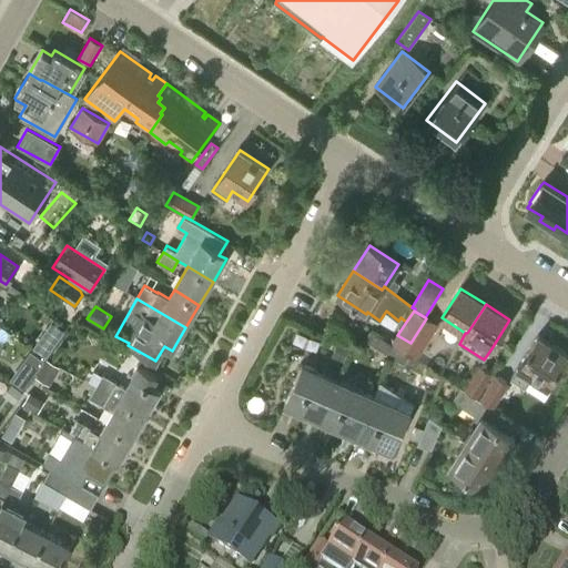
[(422,350),(438,326),(426,318),(411,343),(422,350)]
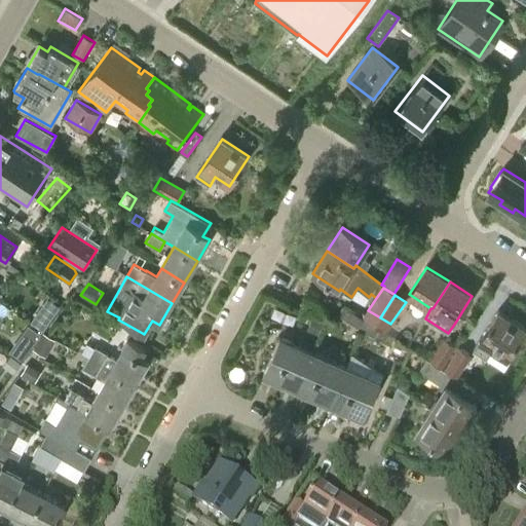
[(364,317),(345,306),(339,315),(359,328),(359,327),(374,336),(378,330),(384,334),(390,324),(380,317),(368,310),(364,317)]
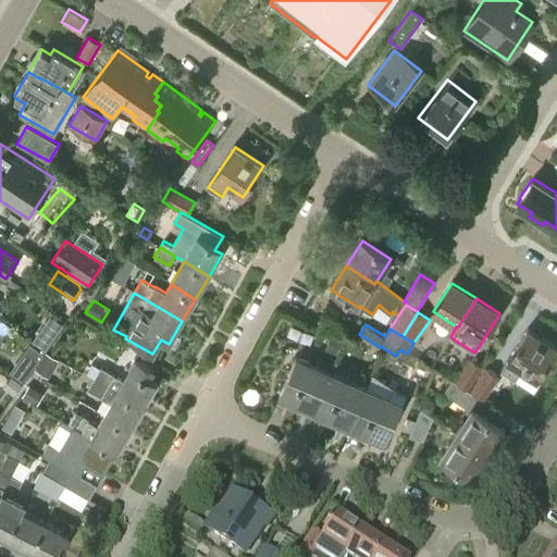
[(537,380),(556,349),(528,331),(502,372),(516,381),(522,370),(537,380)]
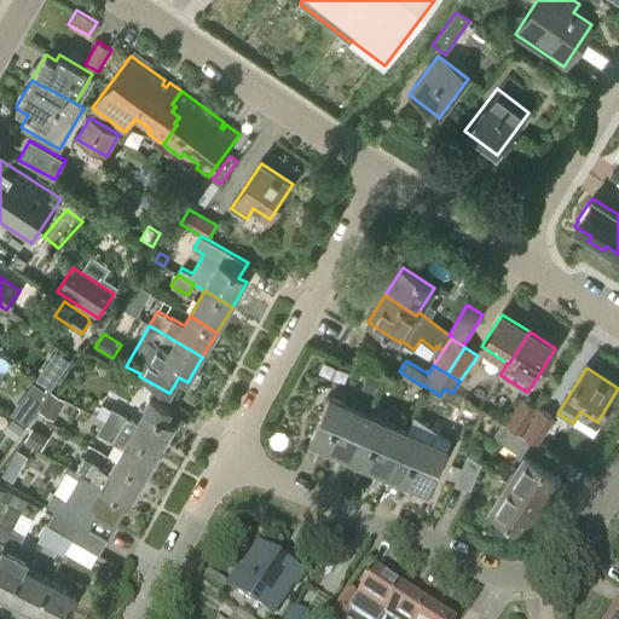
[(57,380),(42,370),(36,379),(51,388),(57,380)]
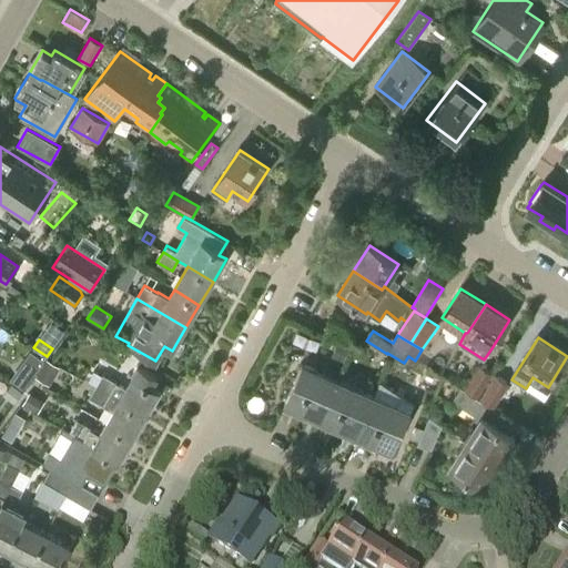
[(342,363),(348,348),(338,344),(332,358),(342,363)]
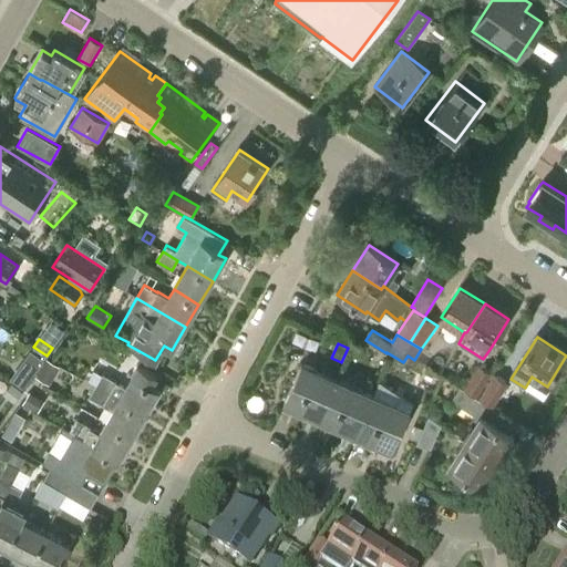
[(49,379),(58,364),(49,359),(40,373),(49,379)]
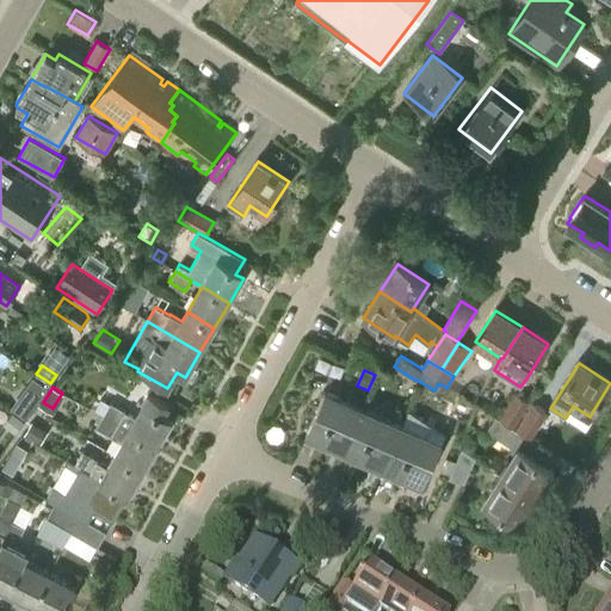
[(343,456),(363,408),(323,392),(304,438),(343,456)]
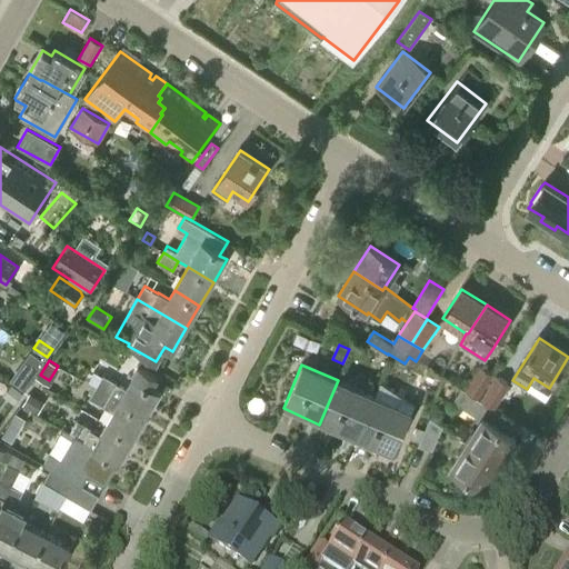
[(479,398),(495,373),(482,366),(467,390),(479,398)]
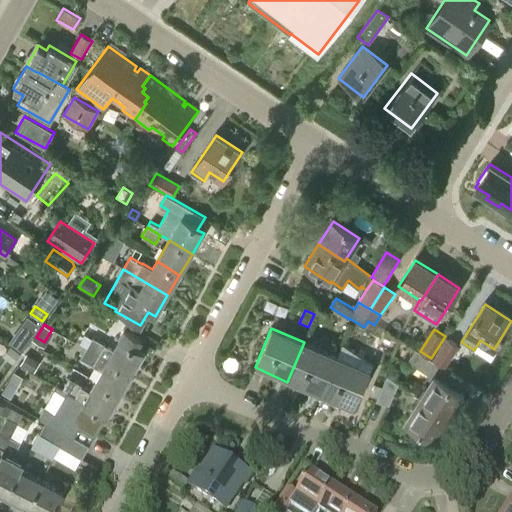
[(137,350),(142,342),(124,331),(113,349),(87,335),(81,345),(88,349),(87,350),(103,359),(131,375),(136,366),(139,367),(145,356),(143,355),(143,354),(137,350)]
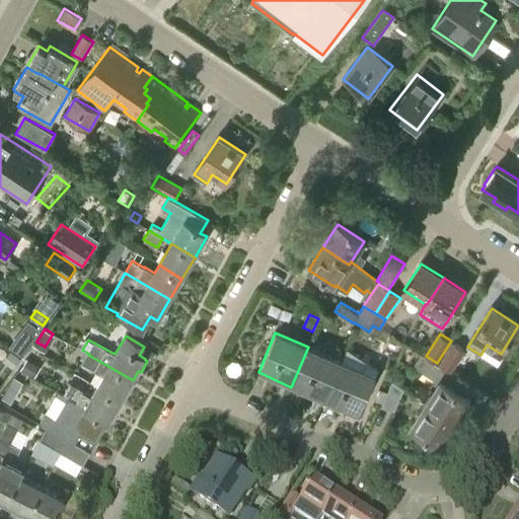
[(10,346),(21,354),(26,347),(15,339),(10,346)]
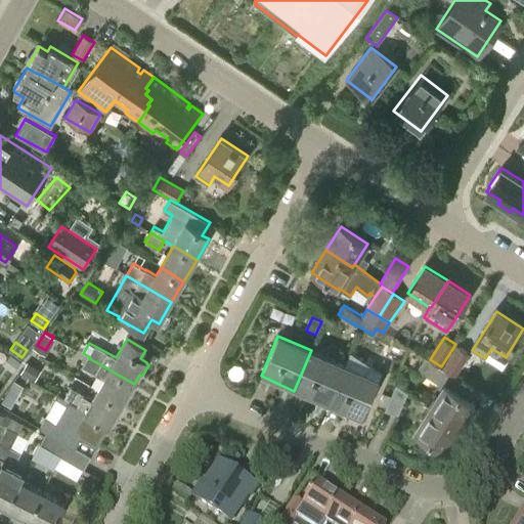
[(455,376),(470,353),(459,346),(445,368),(455,376)]
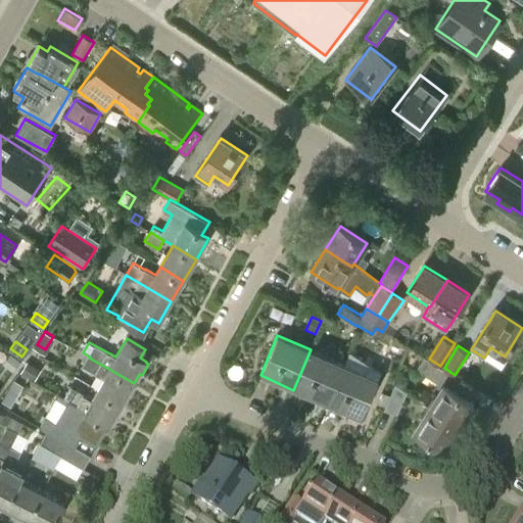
[(327,405),(344,365),(311,349),(293,390),(327,405)]
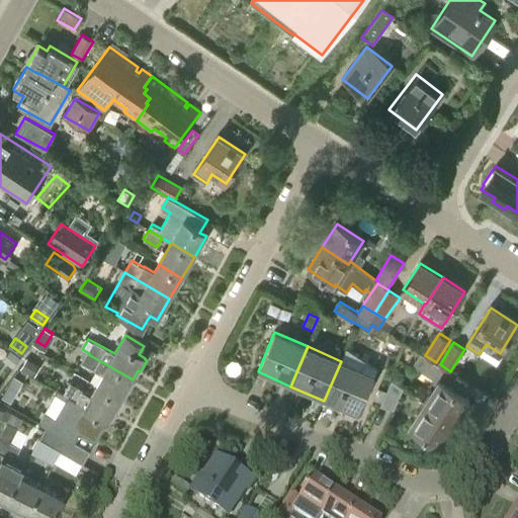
[(13,368),(21,358),(10,350),(2,360),(13,368)]
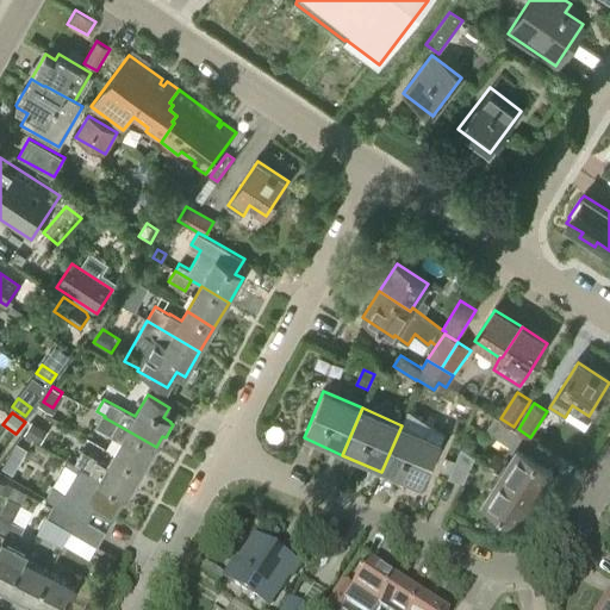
[(536,498),(553,471),(542,465),(551,452),(495,416),(486,430),(516,449),(499,475),(536,498)]
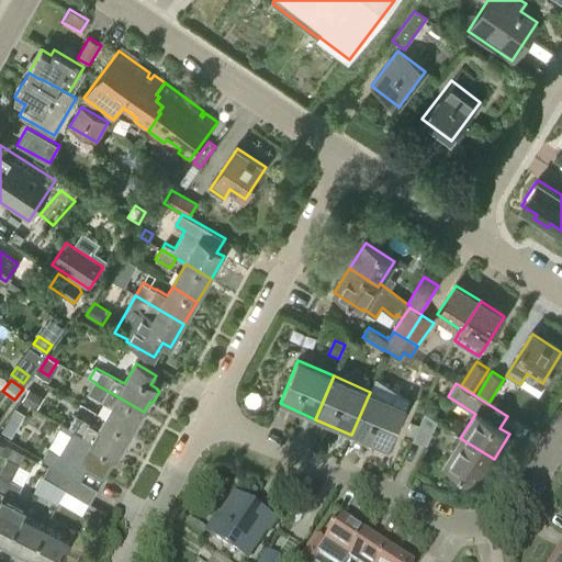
[(135,438),(144,423),(138,420),(144,412),(113,394),(96,384),(89,395),(112,408),(105,420),(135,438)]
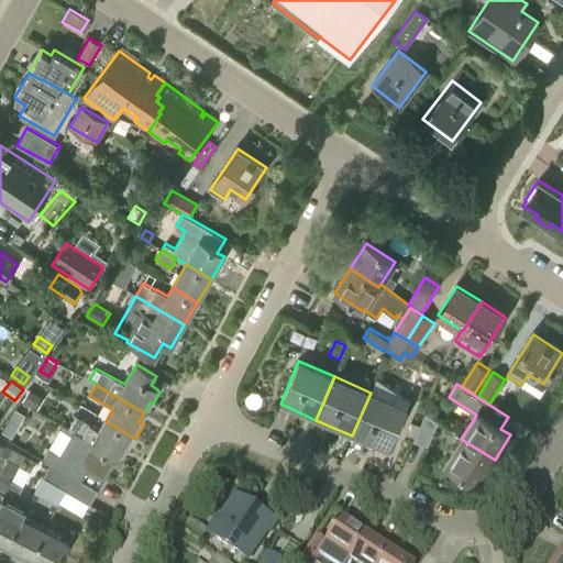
[(30,389),(22,400),(37,410),(44,398),(30,389)]
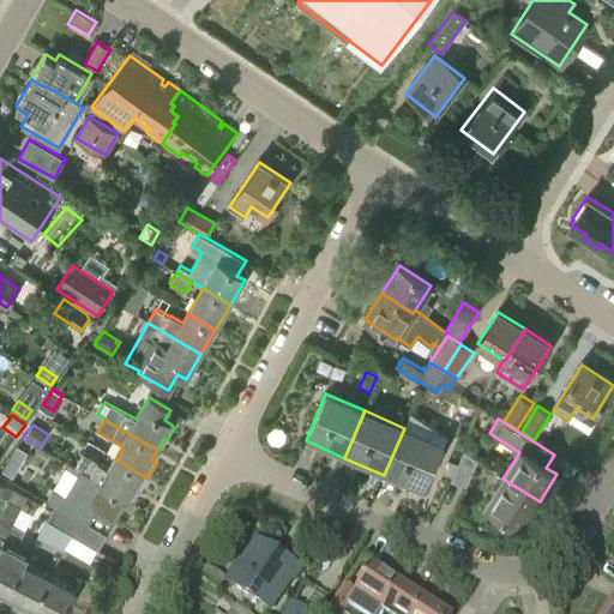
[(423,492),(444,445),(404,428),(384,475),(423,492)]
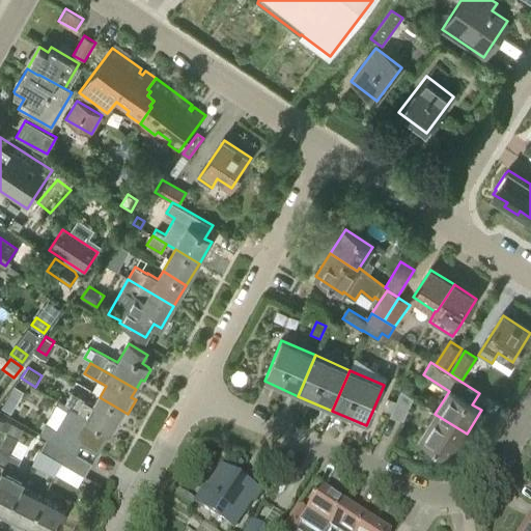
[(400,391),(409,396),(412,389),(410,385),(403,382),(399,391),(400,391)]
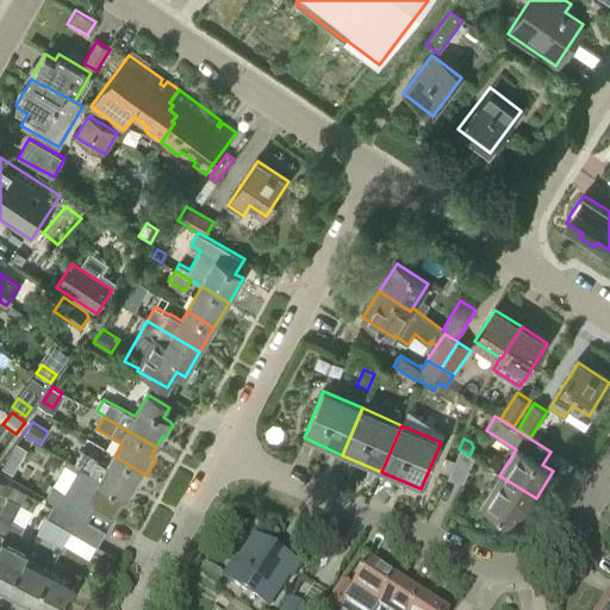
[(462,485),(473,459),(470,455),(460,449),(455,461),(450,475),(448,479),(462,485)]
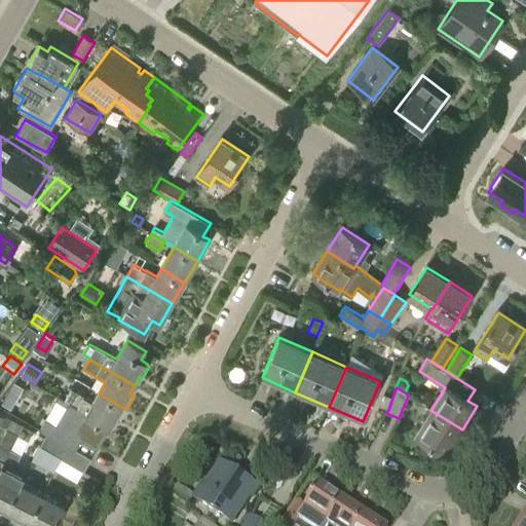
[(94,402),(83,397),(84,396),(71,388),(65,399),(59,396),(59,398),(65,401),(78,409),(86,414),(109,428),(115,418),(119,421),(126,410),(99,393),(94,402)]
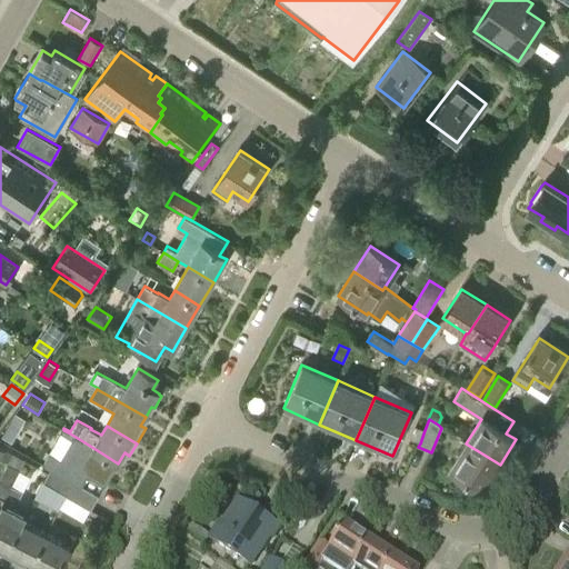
[(420,443),(425,430),(416,427),(411,439),(420,443)]
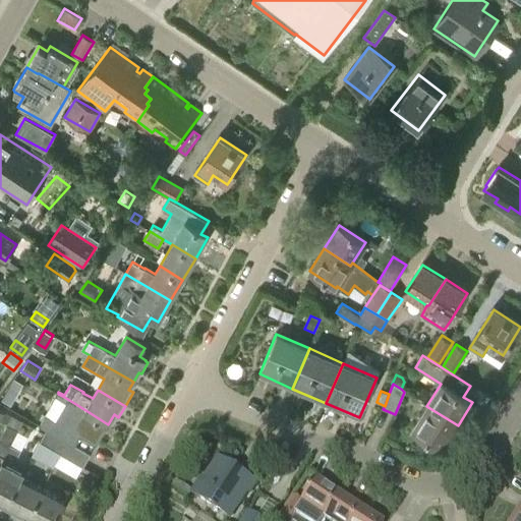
[(85,410),(77,405),(64,397),(58,394),(56,396),(67,403),(56,421),(46,415),(39,426),(45,430),(60,439),(64,442),(65,439),(70,430),(95,446),(108,424),(85,410)]
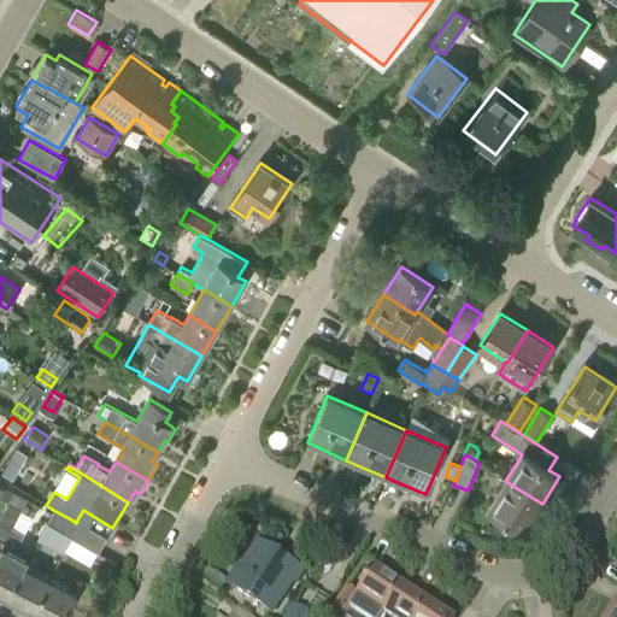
[(524,532),(542,504),(505,481),(488,509),(524,532)]
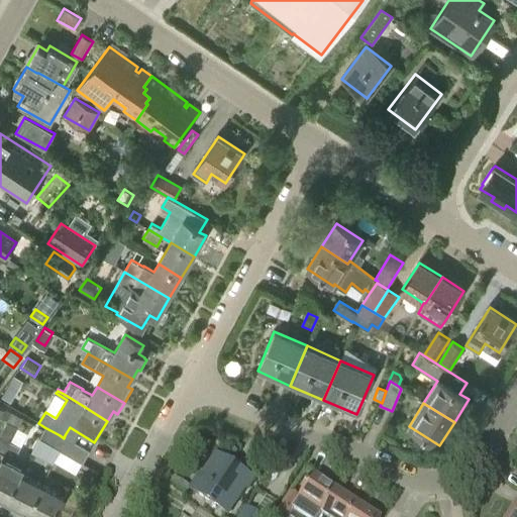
[(0,406),(0,419),(7,423),(0,435),(0,461),(10,443),(22,419),(4,410),(0,406)]
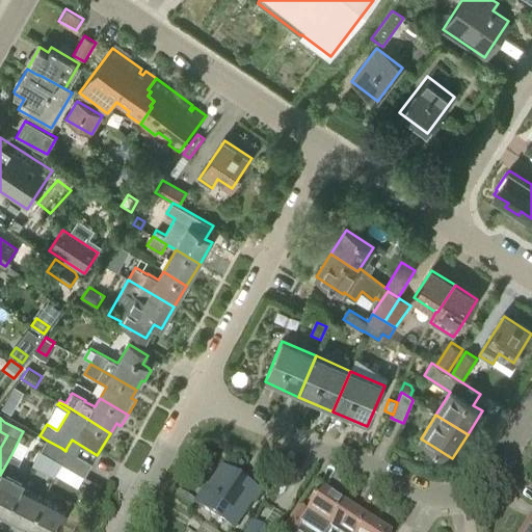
[(54,460),(61,448),(46,440),(40,452),(54,460)]
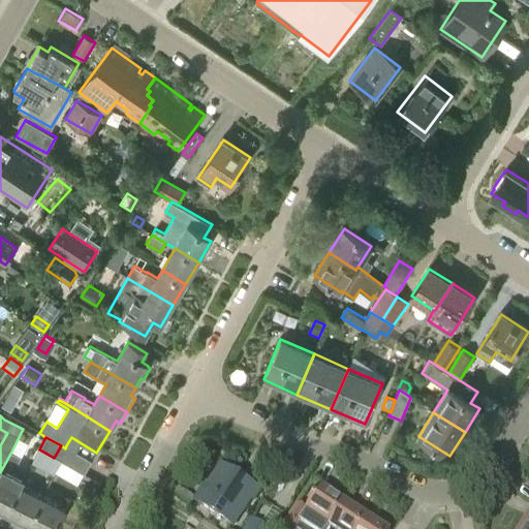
[(91,461),(66,445),(65,448),(61,445),(54,458),(72,468),(83,475),(91,461)]
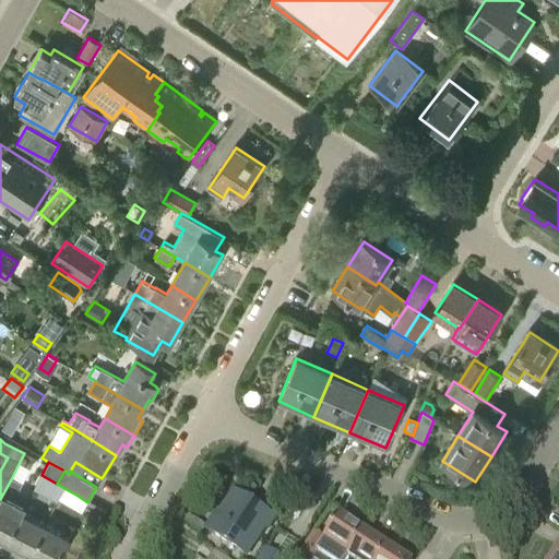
[(14,532),(23,515),(28,504),(16,498),(23,485),(11,479),(0,499),(0,536),(10,540),(14,532)]
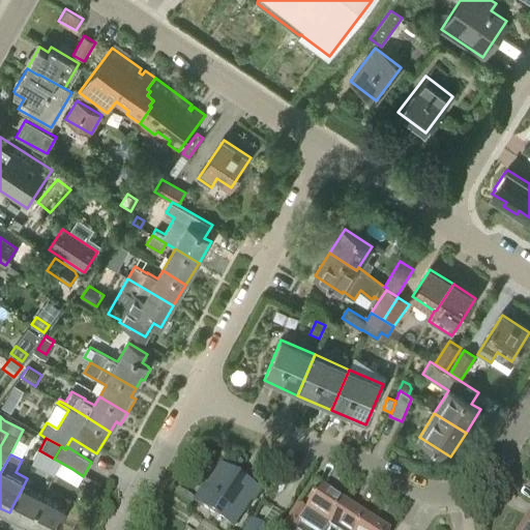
[(239,487),(219,474),(199,507),(232,529),(256,493),(241,483),(239,487)]
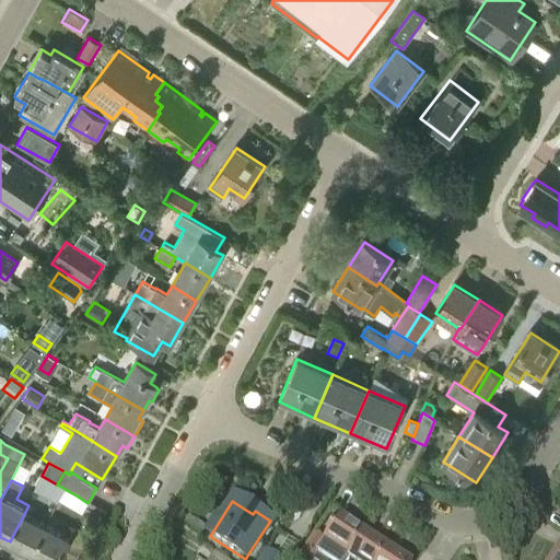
[(32,553),(42,535),(45,527),(23,516),(14,533),(10,541),(32,553)]
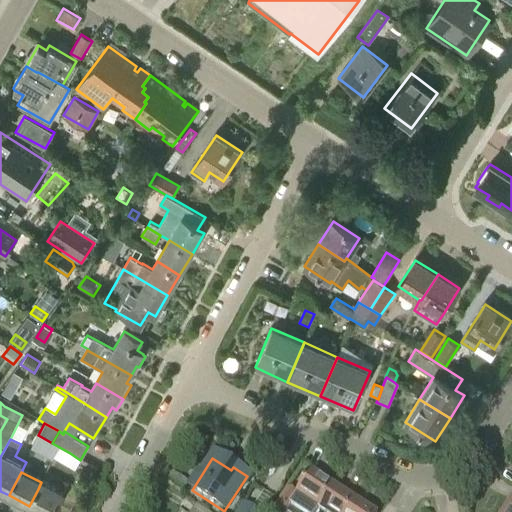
[(298,498),(286,490),(272,511),(319,511),(334,491),(332,489),(334,485),(324,479),(322,483),(312,476),(298,498)]
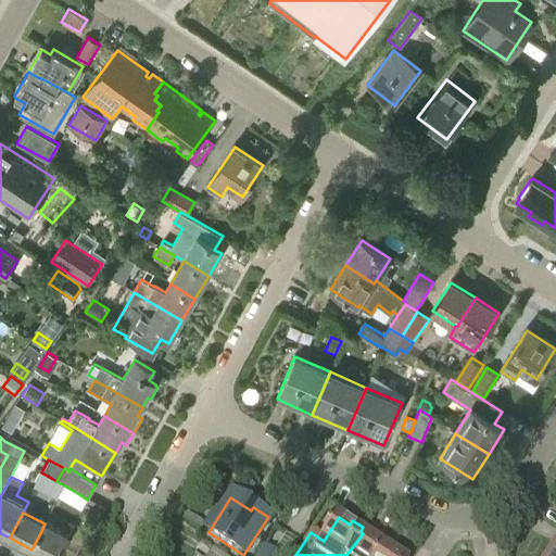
[(45,555),(58,555),(68,535),(45,523),(41,531),(32,550),(45,555)]
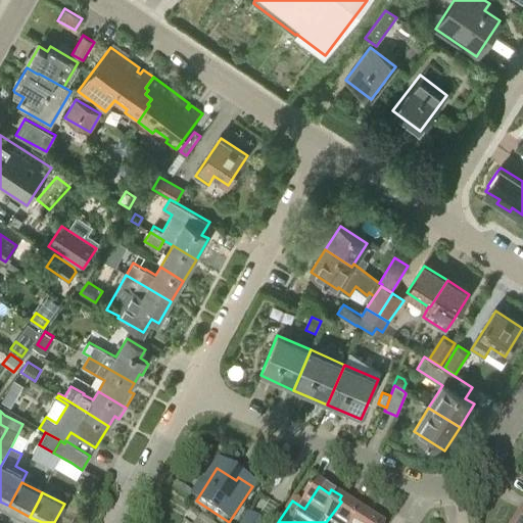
[(326,522),(359,522),(364,516),(341,502),(326,522)]
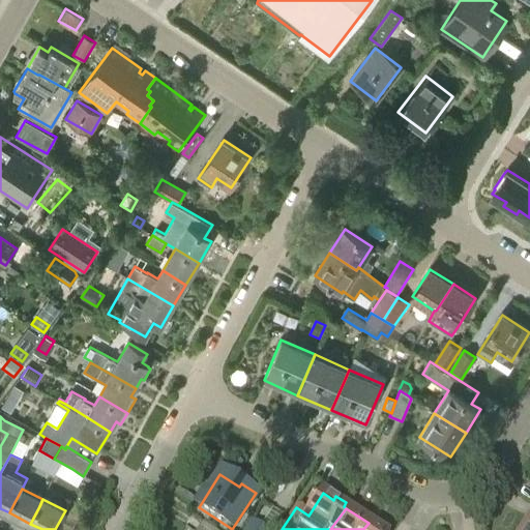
[(529,529),(529,519),(529,518),(521,529),(529,529)]
